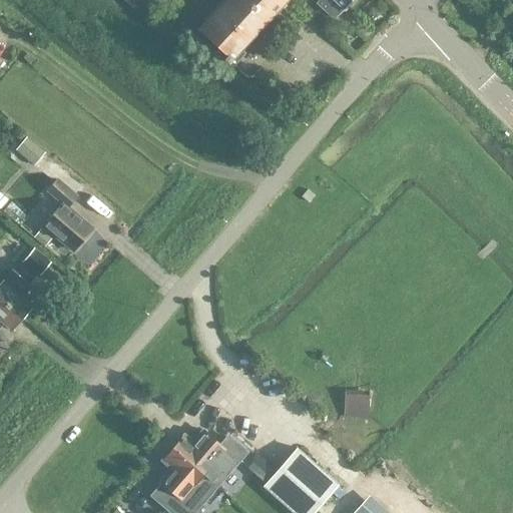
[(148,0),(147,0),(124,0),(138,12),(148,0)]
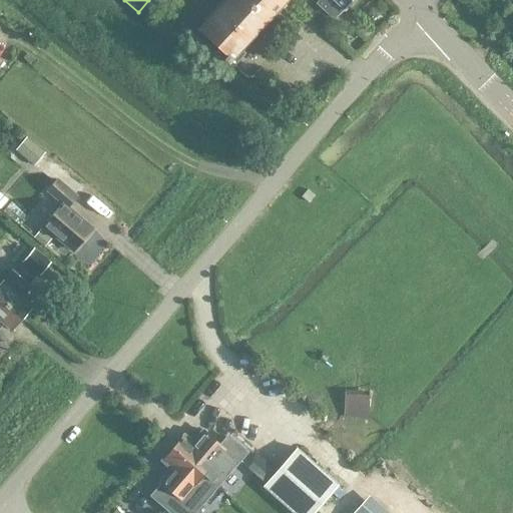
[(240,49),(286,0),(224,0),(198,29),(224,53),(222,55),(228,61),(230,59),(235,63),(244,53),(240,49)]
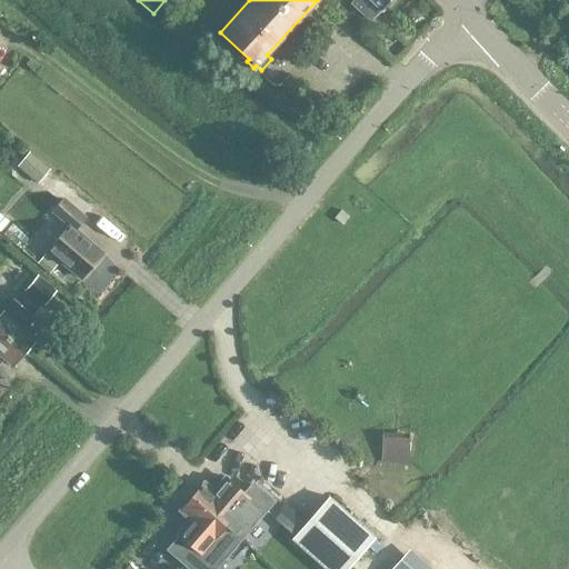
[(382,11),(391,0),(355,0),(352,3),(371,21),(381,10),(382,11)]
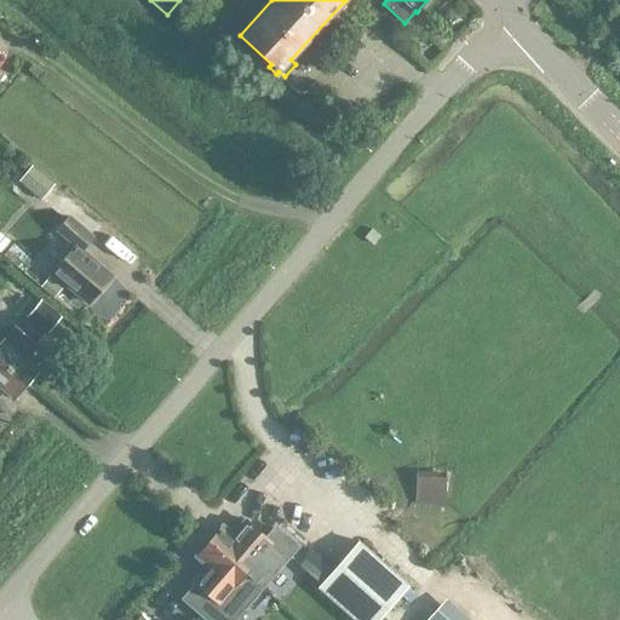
[(55,184),(32,166),(19,181),(41,200),(55,184)]
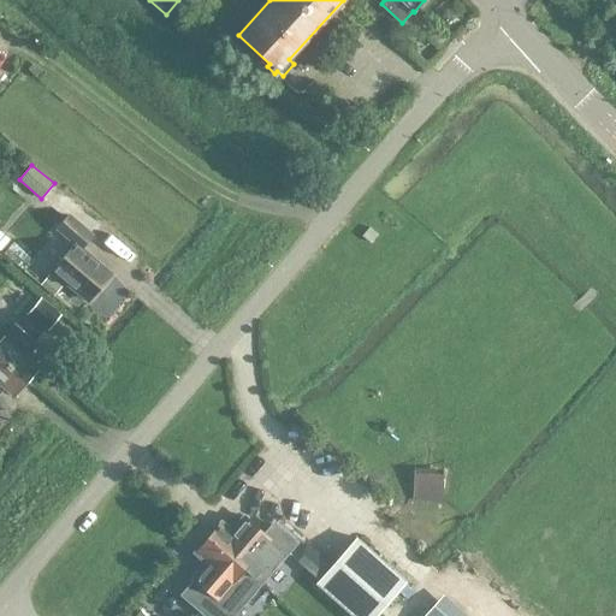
[(315,191),(321,185),(317,181),(311,187),(315,191)]
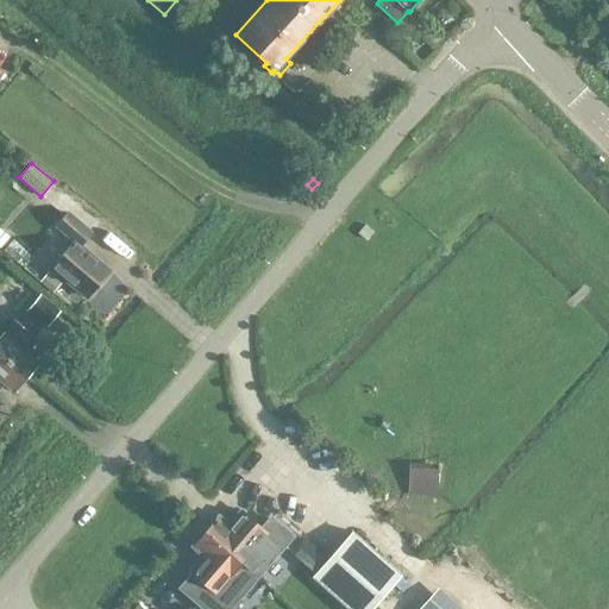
[(110,270),(81,245),(90,233),(68,213),(57,226),(75,242),(51,268),(87,297),(110,270)]
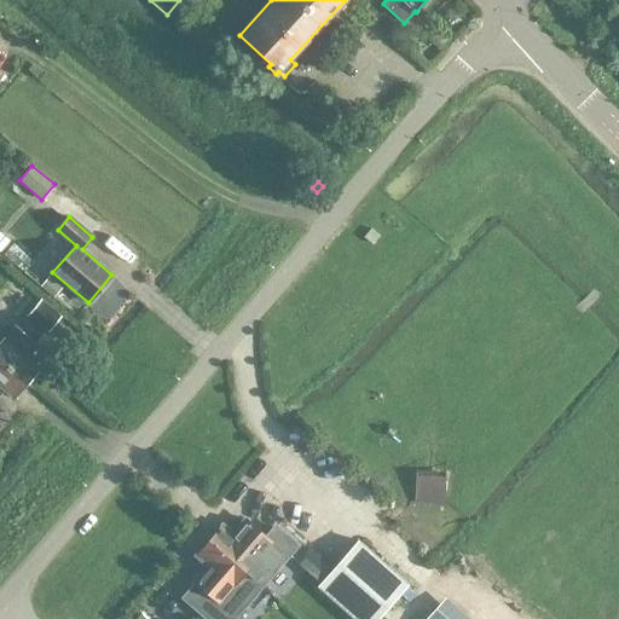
[(370,230),(363,238),(371,246),(379,237),(370,230)]
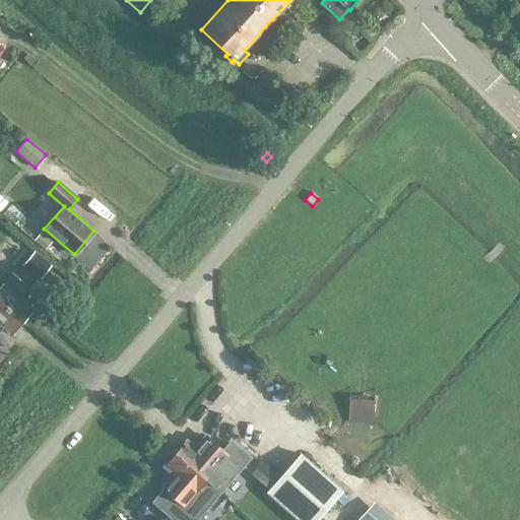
[(6,217),(14,207),(8,203),(1,212),(6,217)]
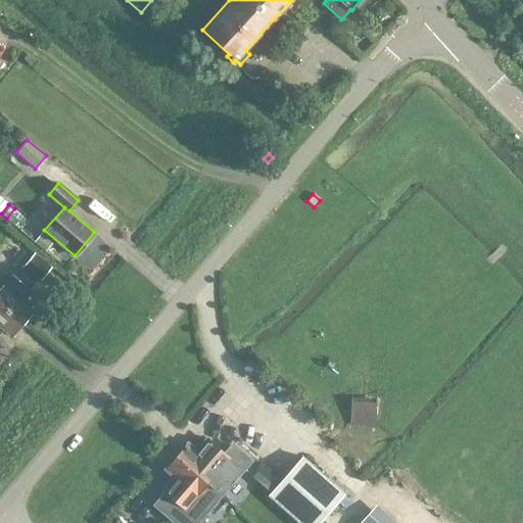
[(40,247),(48,238),(42,233),(35,242),(40,247)]
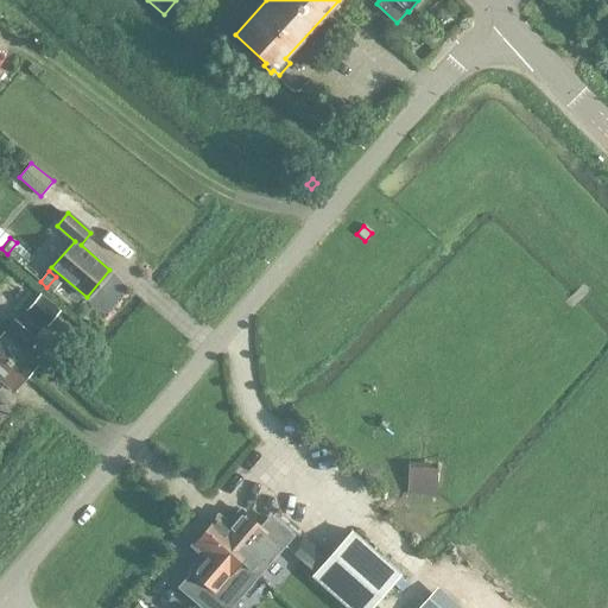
[(45,323),(58,309),(43,296),(31,310),(45,323)]
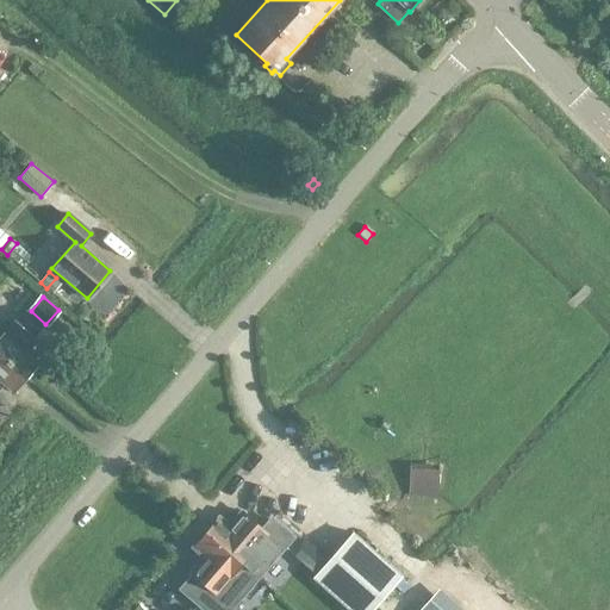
[(39,363),(26,352),(36,341),(24,330),(14,342),(4,332),(0,335),(0,354),(27,379),(39,363)]
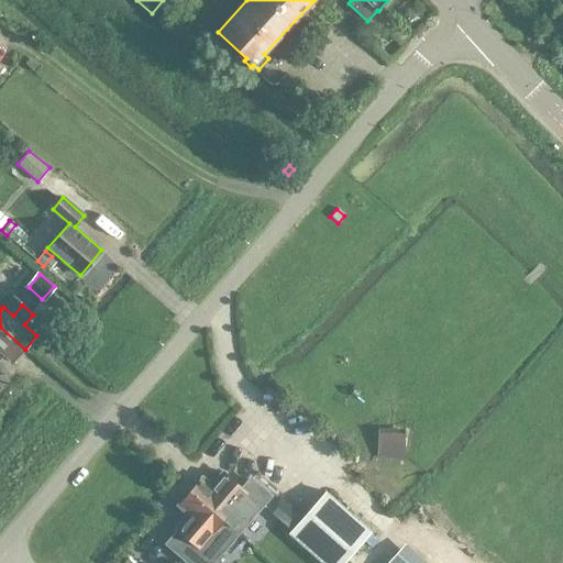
[(25,350),(0,327),(0,359),(4,355),(13,363),(25,350)]
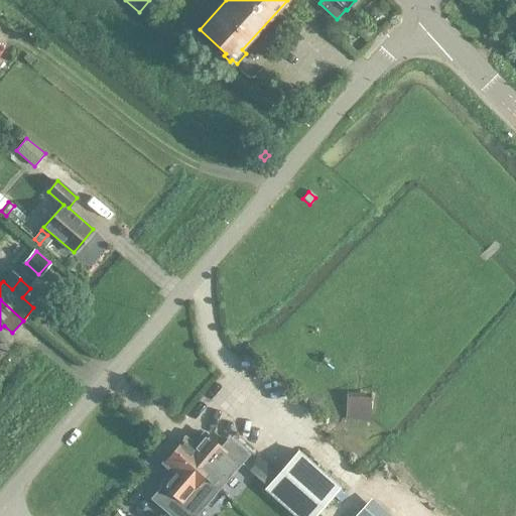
[(347,417),(372,417),(373,394),(347,393),(347,417)]
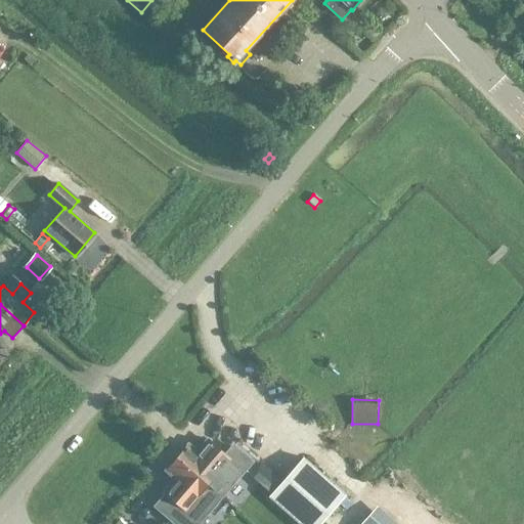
[(188,445),(177,457),(209,485),(222,496),(250,465),(230,448),(225,455),(208,440),(197,452),(188,445)]
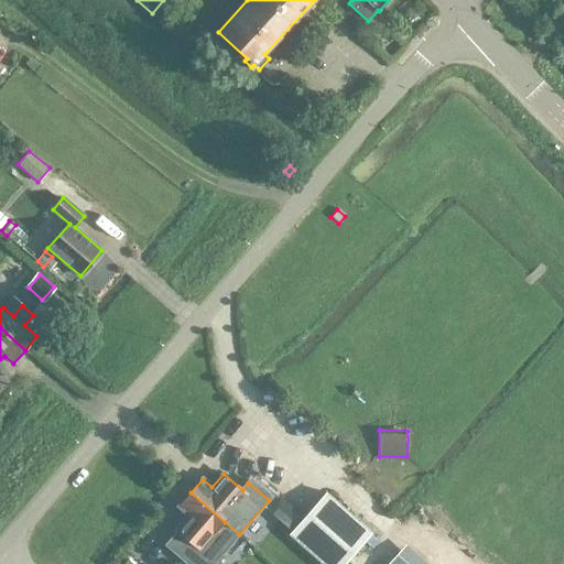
[(174,537),(166,546),(186,563),(214,563),(239,534),(225,522),(191,492),(180,506),(190,516),(177,530),(173,535),(174,537)]
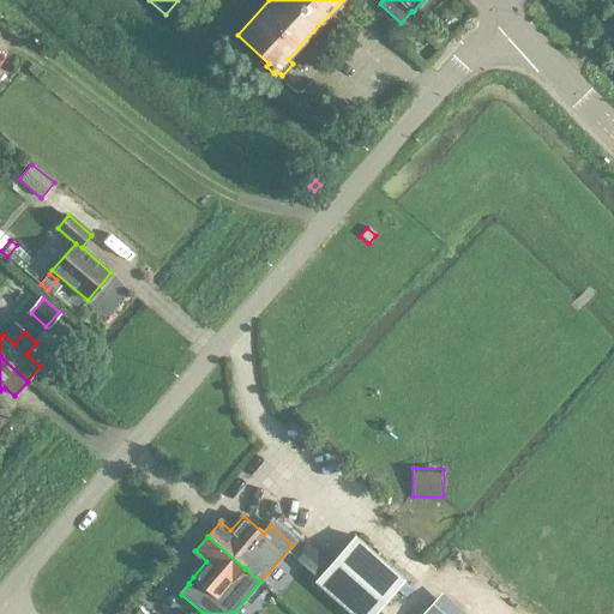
[(351,613),(374,613),(405,581),(354,536),(314,581),(351,613)]
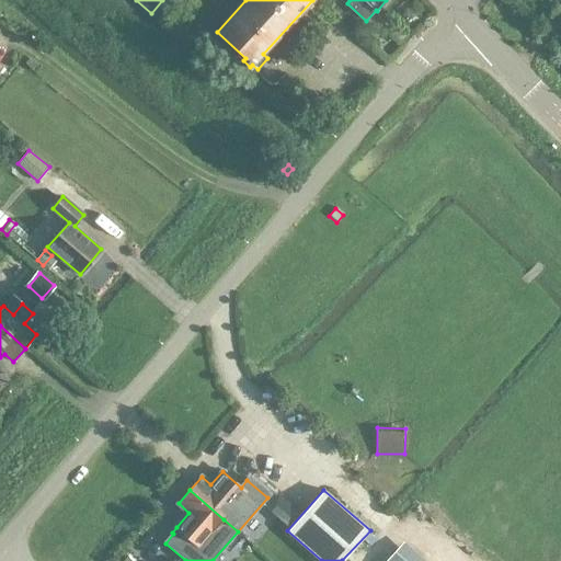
[(301,510),(285,494),(273,508),(289,524),(301,510)]
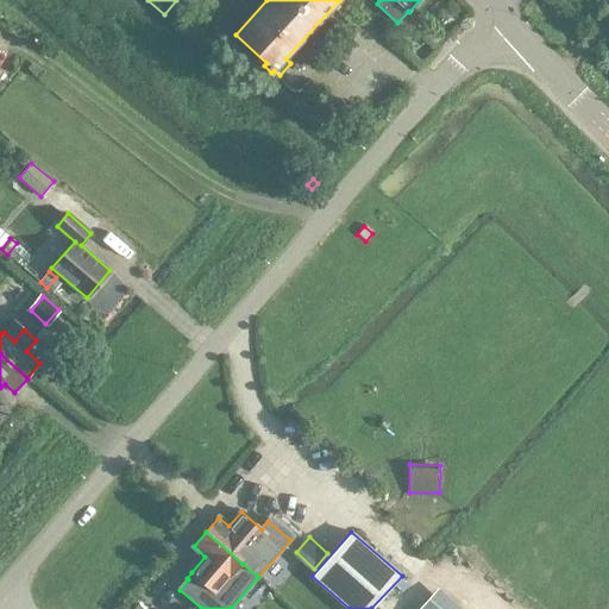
[(459,608),(441,591),(424,608),(459,608)]
